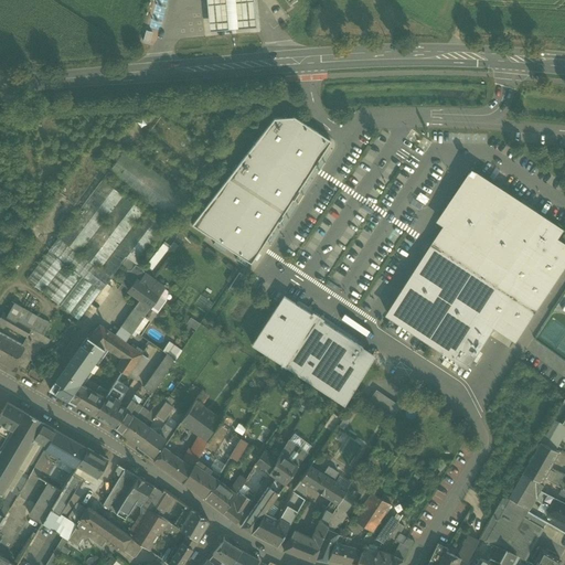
[(205,0),(208,13),(209,31),(256,28),(255,10),(254,0),(205,0)]
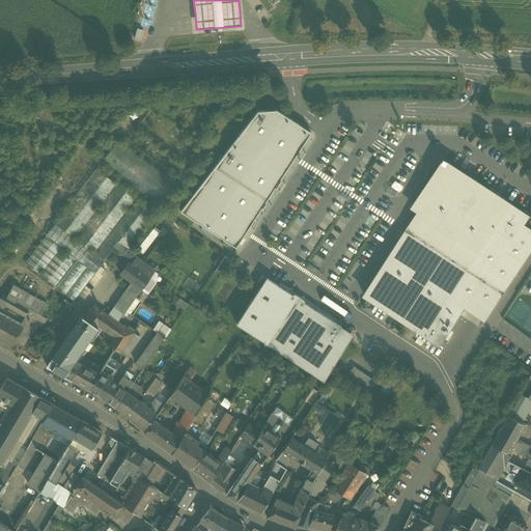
[(143,30),(137,29),(134,38),(140,40),(143,30)]
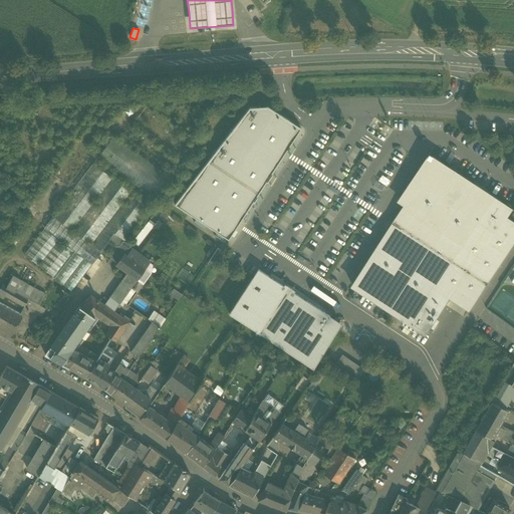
[(175,183),(203,148),(144,102),(103,106),(23,212),(44,228),(24,255),(71,292),(109,242),(115,246),(112,253),(120,259),(123,254),(126,257),(132,249),(129,245),(123,242),(155,201),(156,202),(172,180),(175,183)]
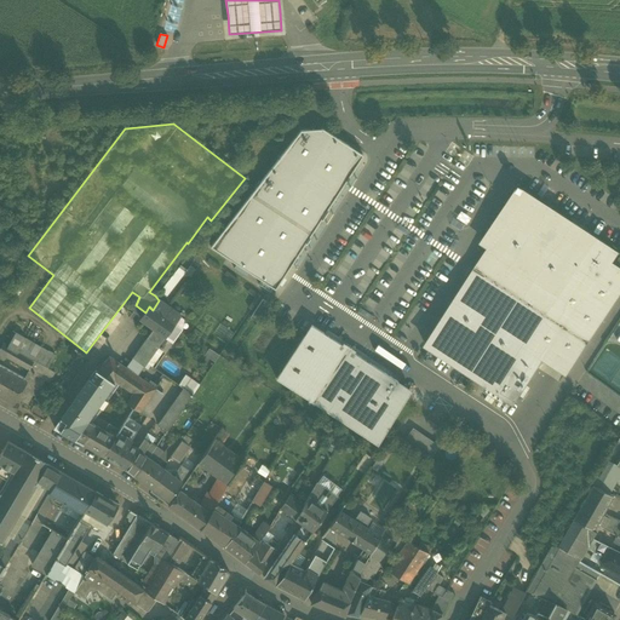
[(359,162),(363,155),(322,128),(300,131),(210,247),(236,264),(248,273),(262,281),(274,288),(275,290),(283,277),(291,265),(359,162)]
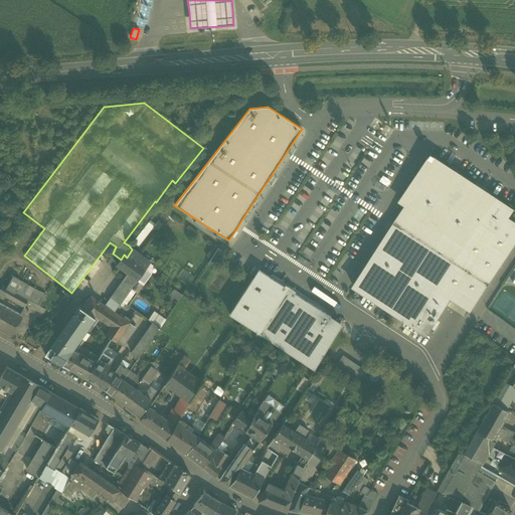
[(245,223),(302,138),(298,135),(241,220),(245,223)]
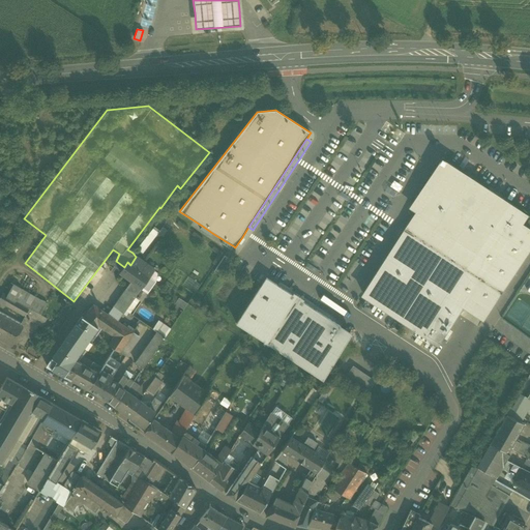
[(528,214),(441,157),(422,185),(408,208),(414,212),(412,215),(359,295),(411,329),(435,345),(437,346),(442,337),(448,328),(462,307),(482,321),(529,247),(529,228),(522,224),(528,214)]
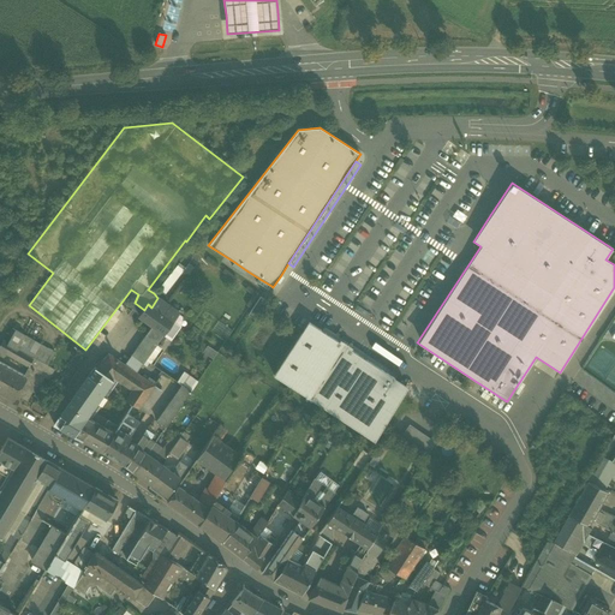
[(538,183),(532,193),(537,196),(543,187),(543,186),(538,183)]
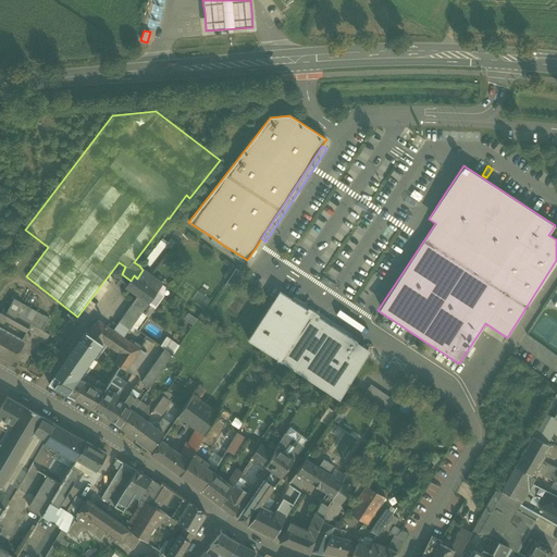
[(407,197),(404,201),(413,208),(417,202),(407,197)]
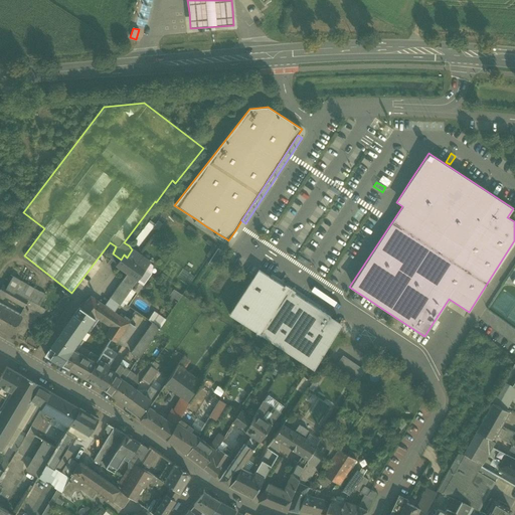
[(331,186),(328,190),(337,195),(339,192),(331,186)]
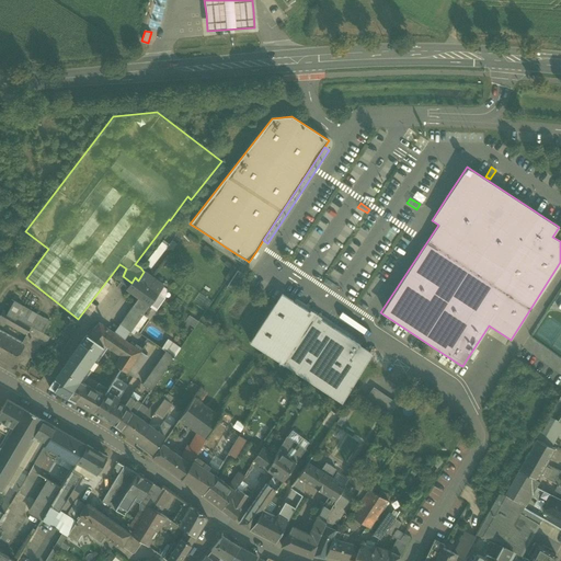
[(411,216),(405,224),(410,227),(415,218),(411,216)]
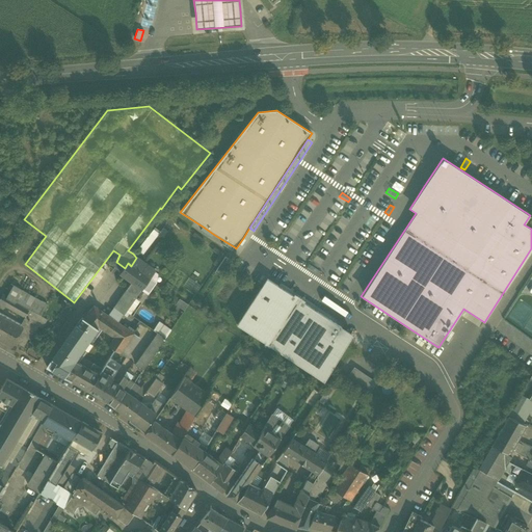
[(201,230),(211,237),(213,234),(203,227),(201,230)]
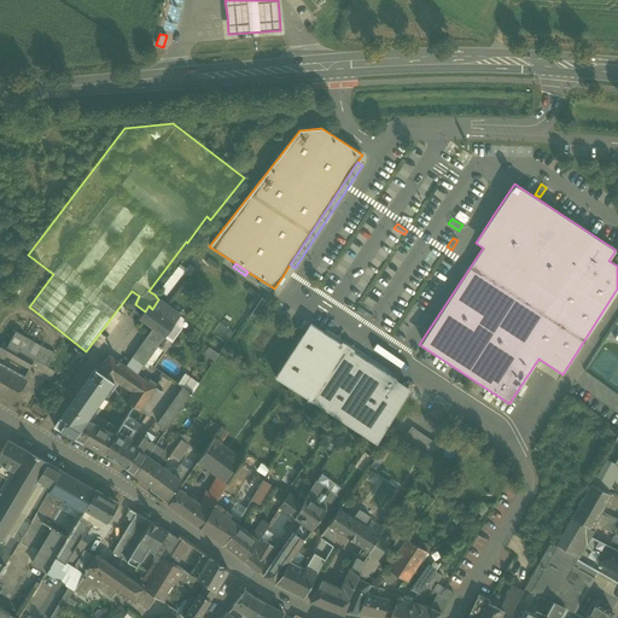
[(178,266),(158,289),(165,295),(185,270),(178,266)]
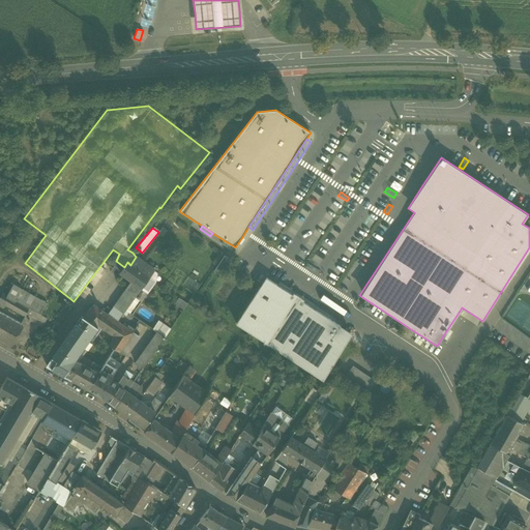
[(234,246),(224,240),(221,243),(231,251),(234,246)]
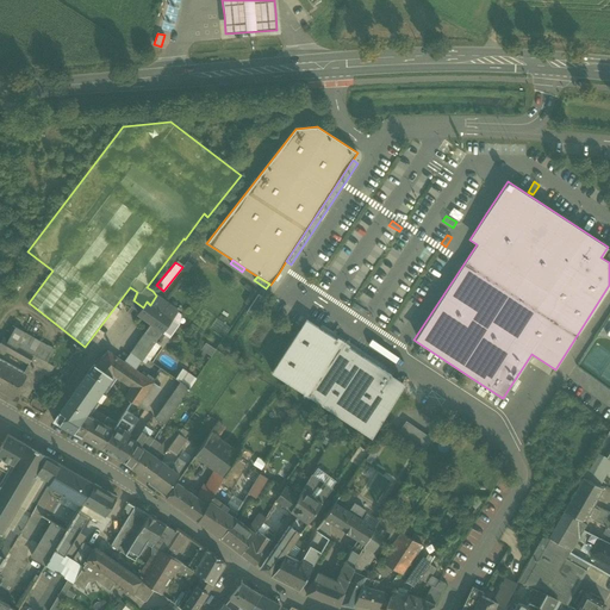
[(257,294),(246,312),(251,317),(263,299),(257,294)]
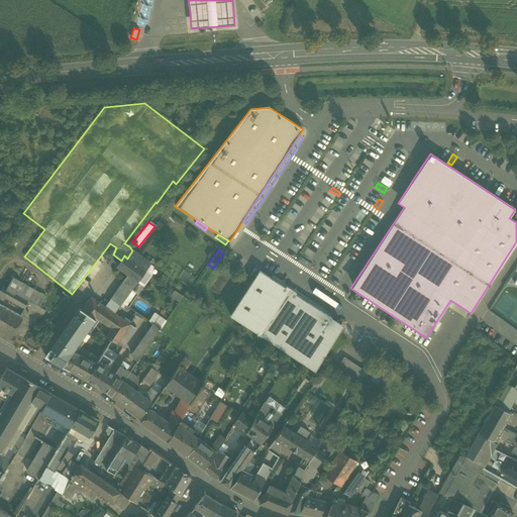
[(150,264),(132,250),(127,259),(124,255),(121,261),(117,267),(128,275),(122,283),(132,289),(137,282),(143,286),(151,275),(145,271),(150,264)]
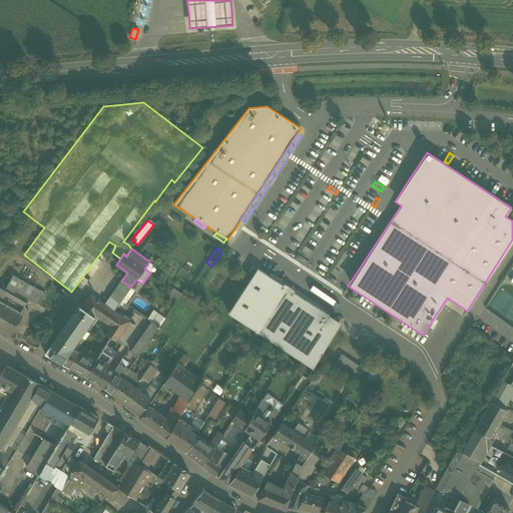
[(306,260),(298,254),(295,259),(303,264),(306,260)]
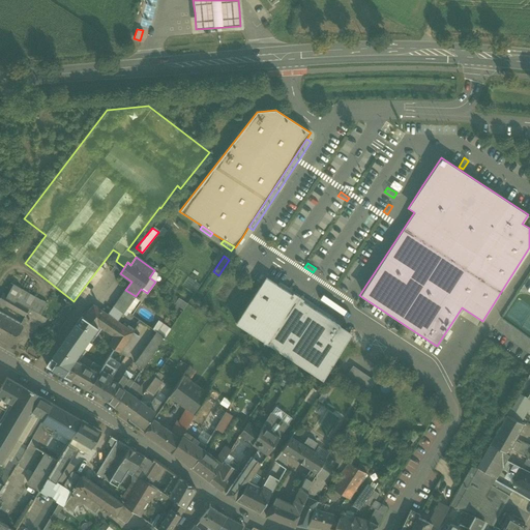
[(265,277),(235,324),(322,380),(352,333),(302,302),(303,300),(298,297),(293,293),(292,295),(265,277)]
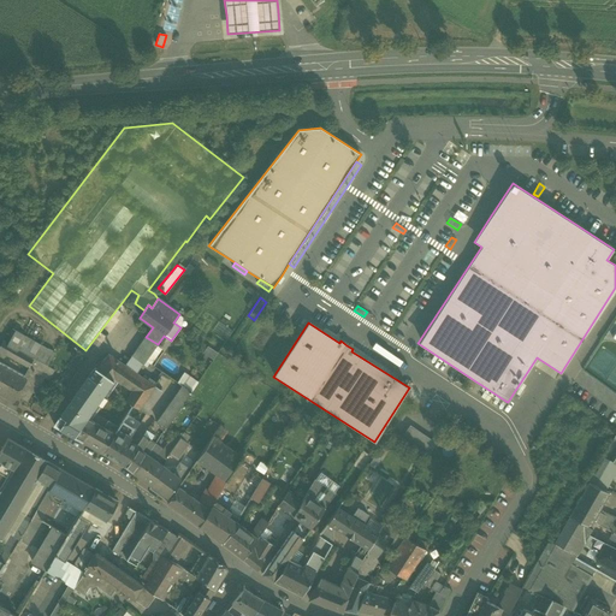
[(9,344),(34,359),(47,366),(54,353),(15,330),(9,344)]
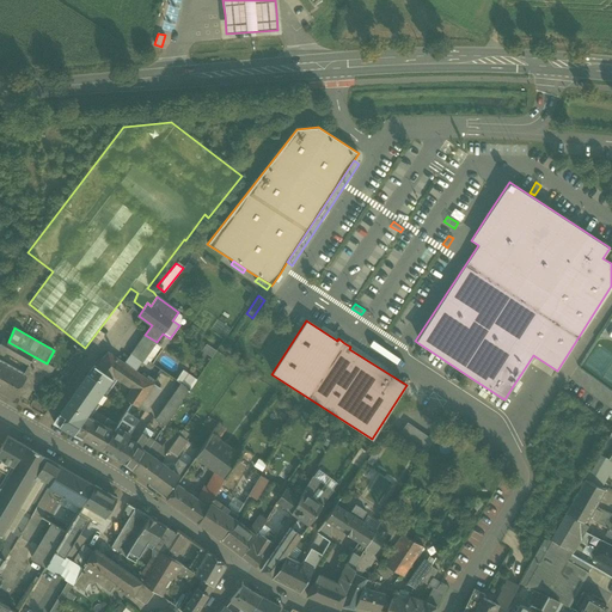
[(29,366),(34,356),(8,342),(2,338),(0,342),(0,355),(2,357),(6,352),(29,366)]
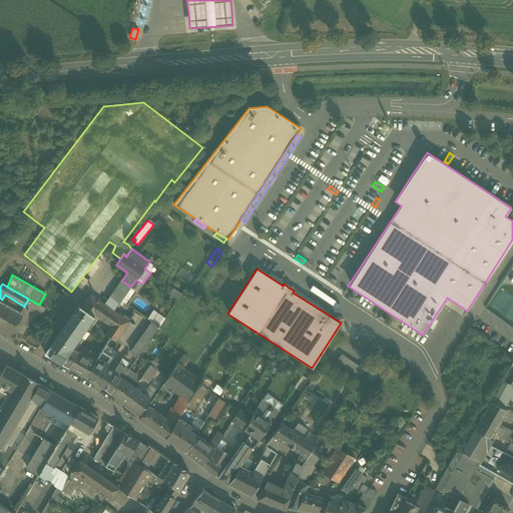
[(0,304),(0,328),(12,335),(14,330),(22,335),(27,327),(29,328),(37,315),(41,317),(45,308),(39,305),(28,299),(24,307),(19,315),(0,304)]
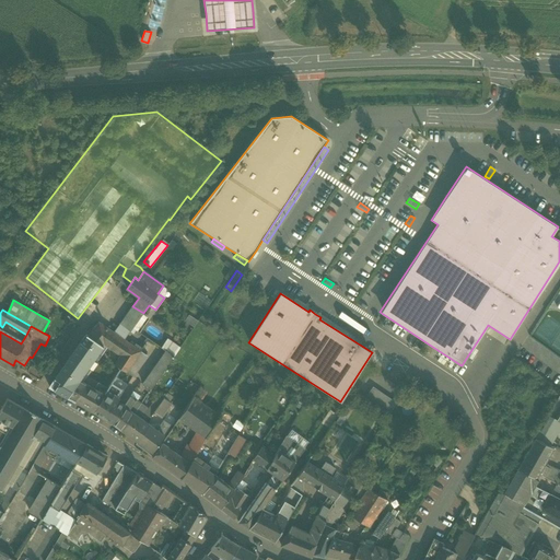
[(49,386),(71,399),(83,382),(79,380),(103,346),(86,334),(49,386)]
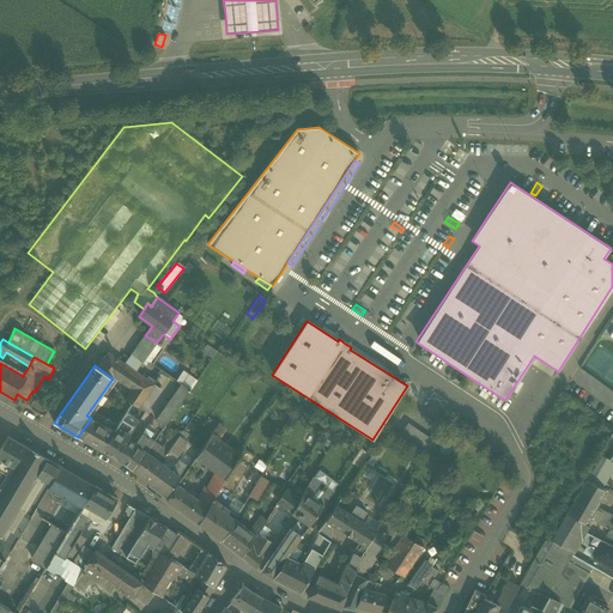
[(522,383),(519,380),(511,390),(516,393),(522,383)]
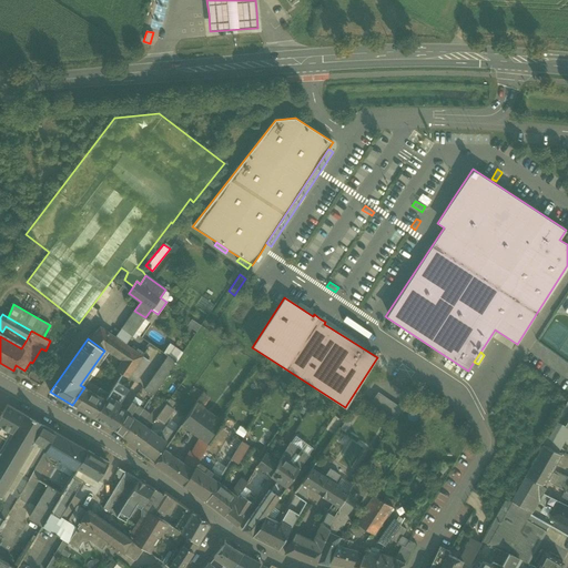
[(466,369),(440,353),(438,356),(464,373),(466,369)]
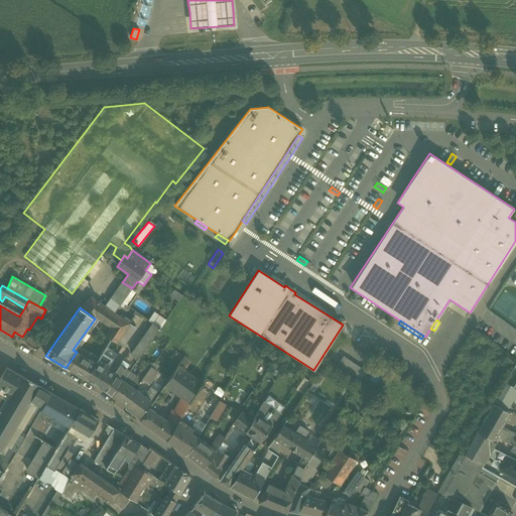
[(152,323),(130,353),(139,359),(160,329),(152,323)]
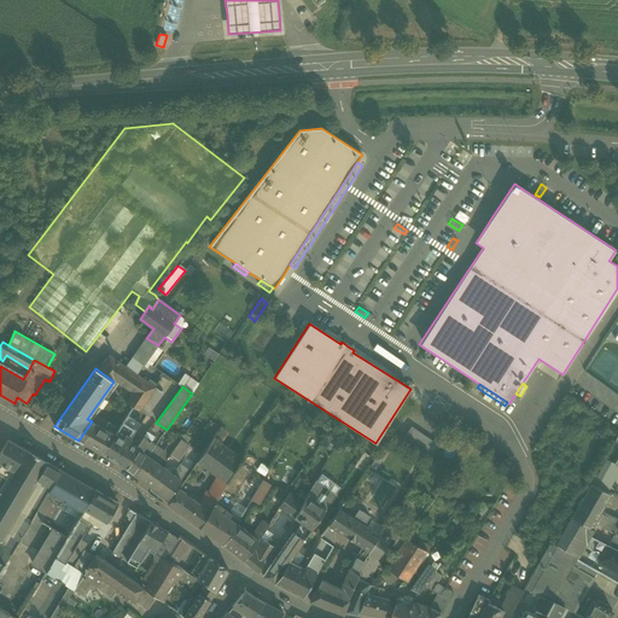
[(79,441),(103,455),(115,436),(92,421),(79,441)]
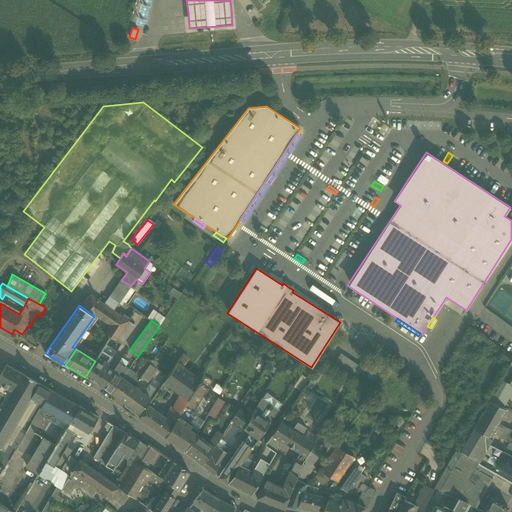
[(95,361),(85,377),(103,387),(113,371),(107,367),(109,364),(107,362),(110,356),(102,351),(95,361)]
